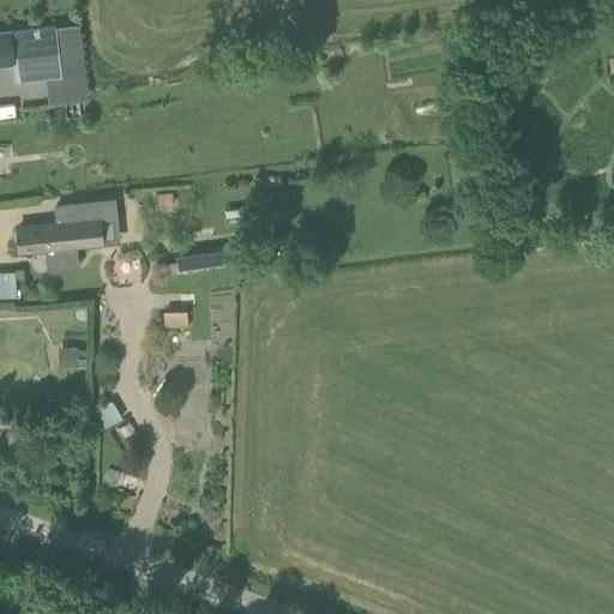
[(0,31),(0,64),(13,62),(16,82),(61,76),(55,25),(6,31),(0,31)]
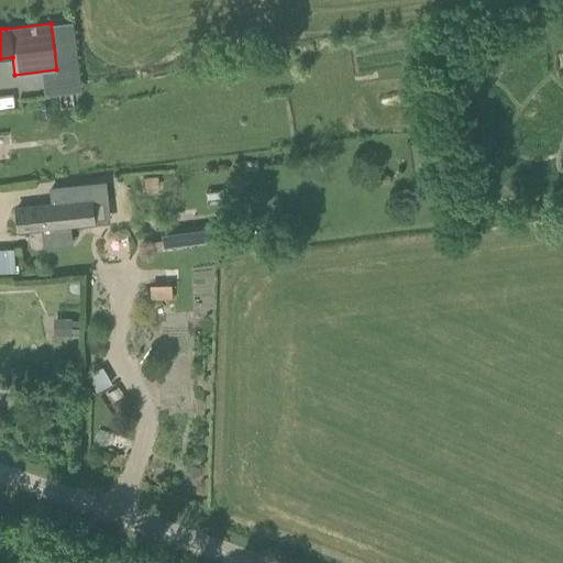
[(79,185),(51,187),(53,202),(17,207),(19,230),(43,227),(45,244),(70,242),(68,228),(95,224),(92,202),(108,200),(106,181),(85,184),(79,185)]
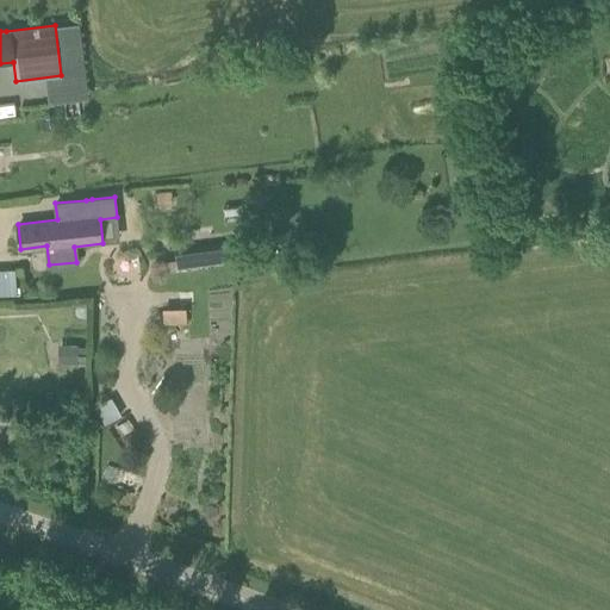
[(229,242),(174,249),(178,273),(232,265),(229,242)]
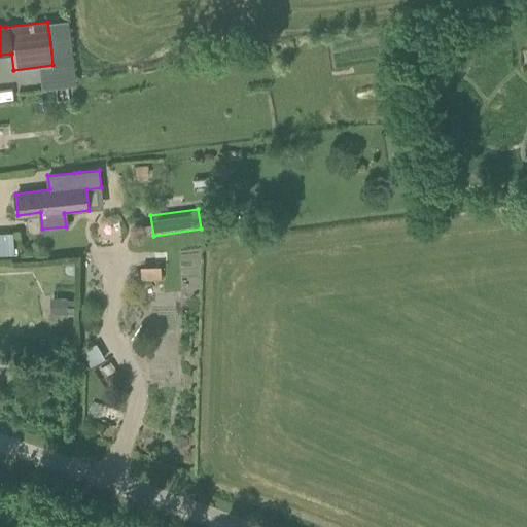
[(0,232),(0,254),(14,254),(13,232),(0,232)]
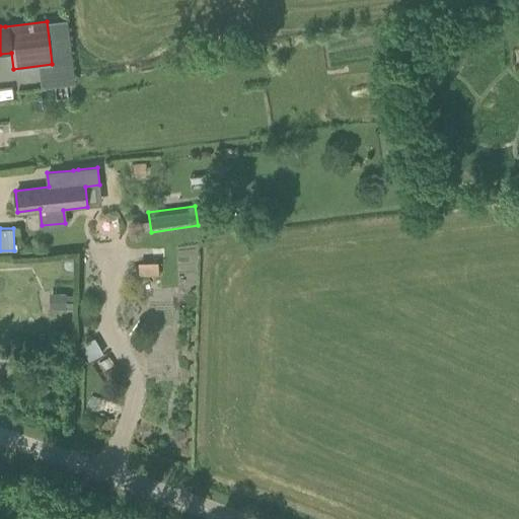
[(160,275),(160,262),(141,262),(141,276),(160,275)]
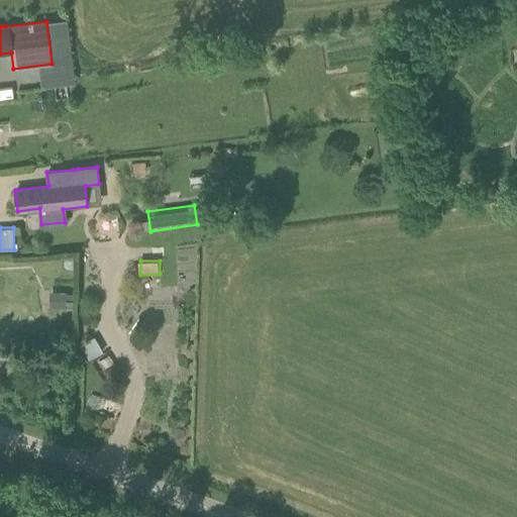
[(66,308),(66,292),(50,291),(49,307),(66,308)]
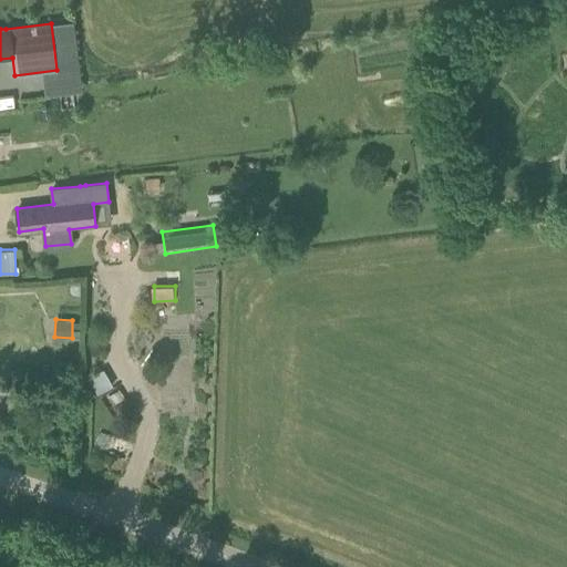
[(112,385),(102,370),(88,379),(96,394),(112,385)]
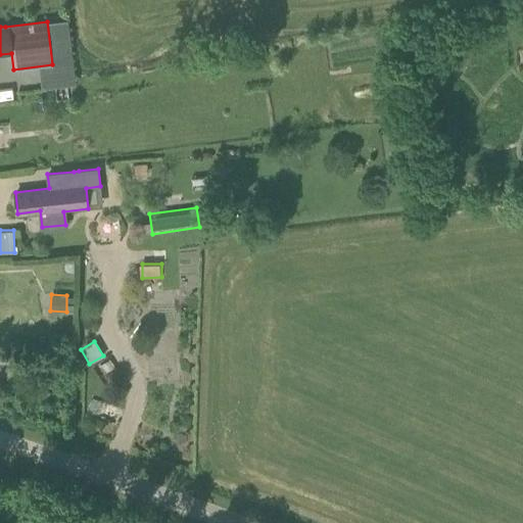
[(0,354),(0,372),(18,375),(20,354),(0,351),(0,354)]
